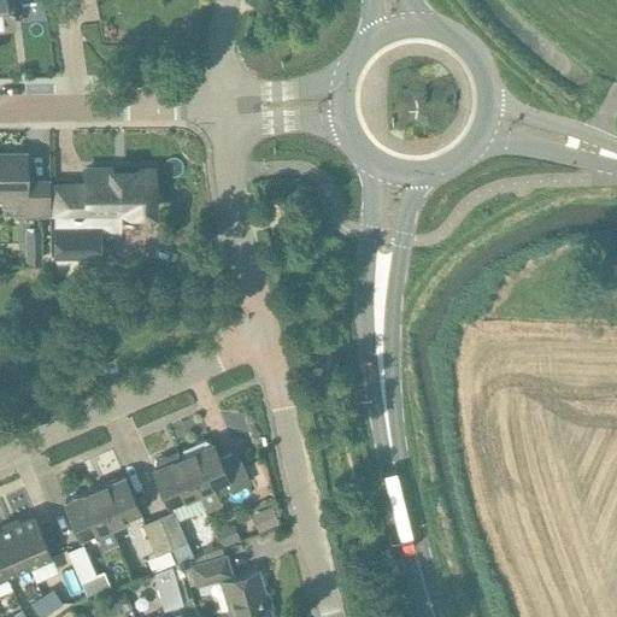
[(0,0),(0,23),(13,23),(10,0),(0,0)]
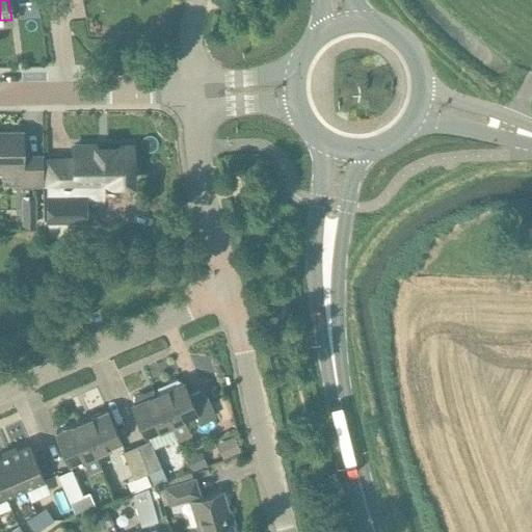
[(19,18),(38,16),(37,2),(18,4),(19,18)]
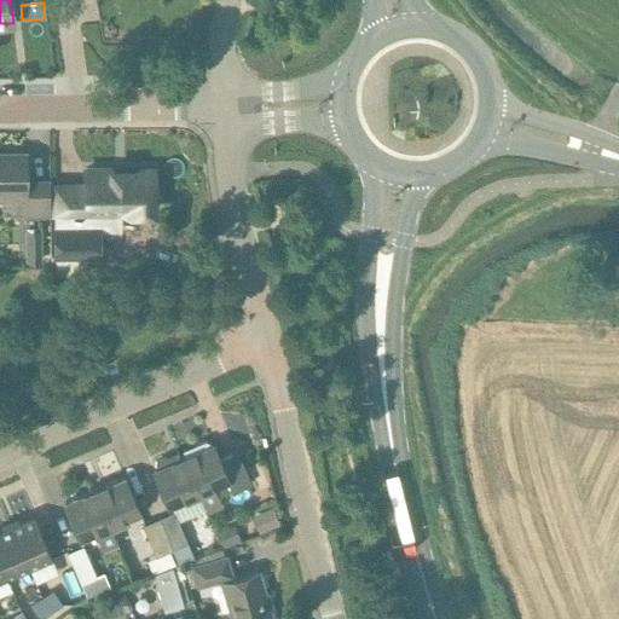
[(0,197),(17,197),(17,215),(47,215),(47,181),(24,181),(24,154),(0,152),(0,197)]
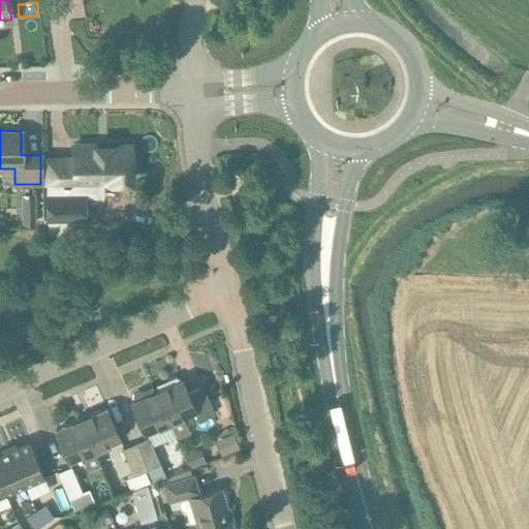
[(47,235),(83,235),(83,221),(86,221),(85,194),(81,193),(81,182),(129,181),(129,146),(73,146),(73,163),(63,163),(63,160),(47,160),(47,192),(47,195),(44,195),(44,221),(48,222),(47,235)]
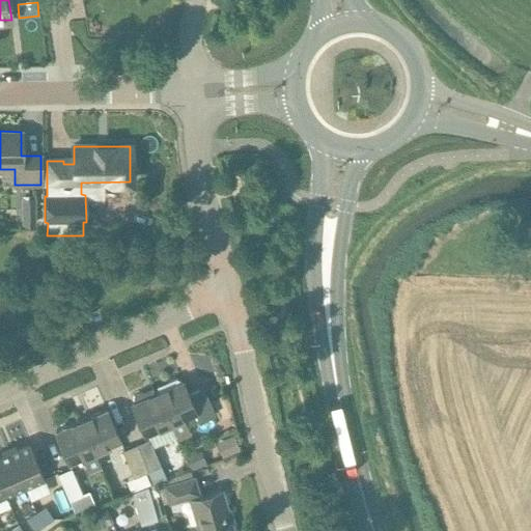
[(21,212),(21,225),(34,225),(34,212),(21,212)]
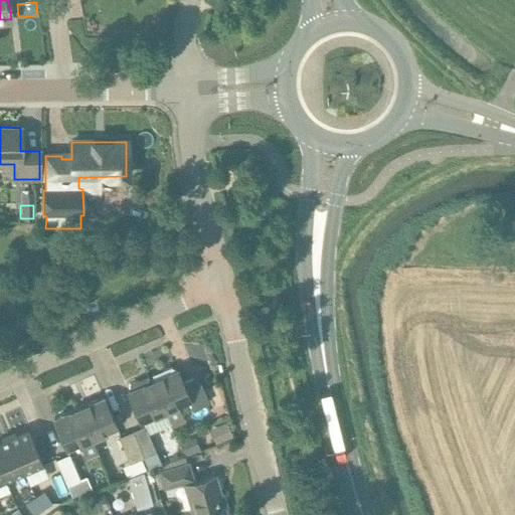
[(165,410),(172,427),(185,422),(177,405),(189,400),(193,410),(208,403),(196,375),(182,382),(177,369),(175,370),(171,367),(152,374),(154,379),(152,380),(165,410)]
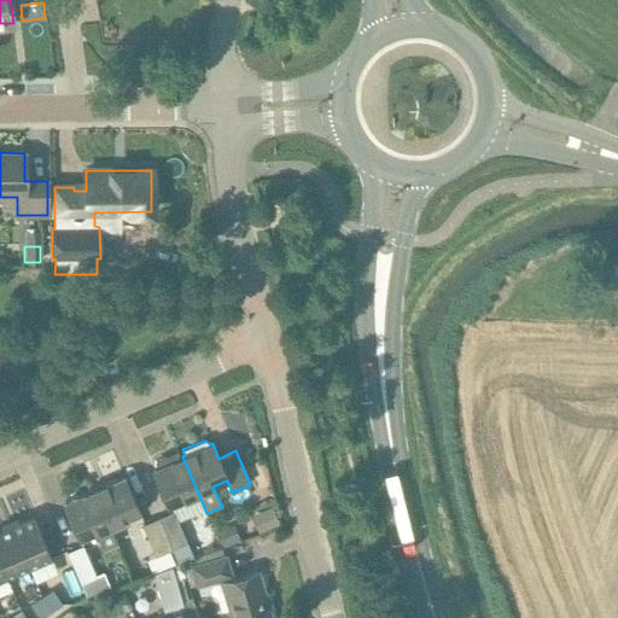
[(152,470),(168,506),(198,493),(182,456),(180,458),(178,452),(153,461),(153,468),(152,470)]
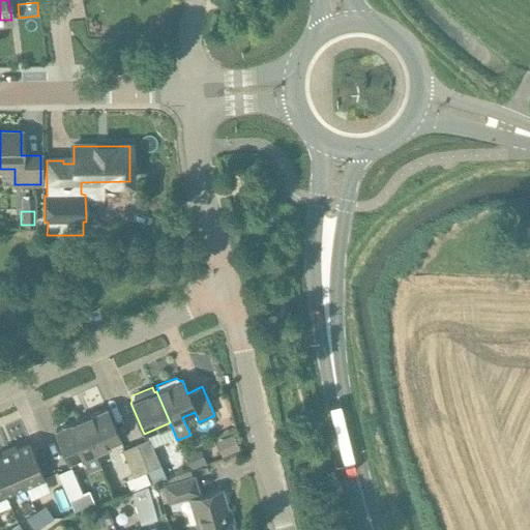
[(94,451),(120,440),(106,408),(81,419),(94,451)]
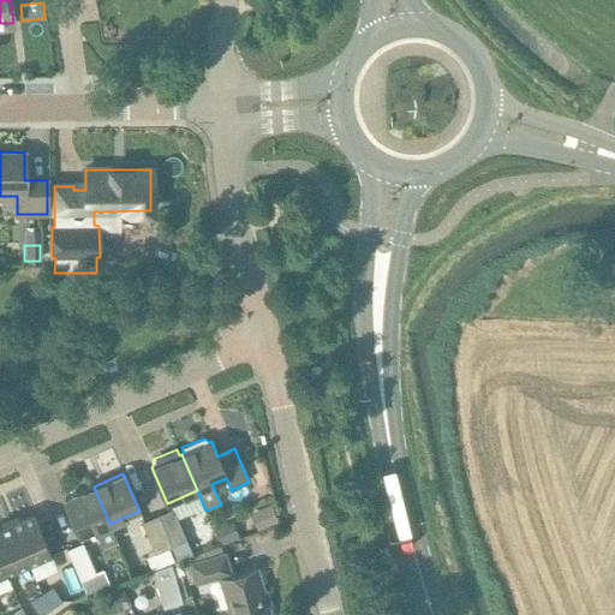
[(95,530),(102,548),(117,542),(109,524),(94,487),(63,500),(79,537),(95,530)]
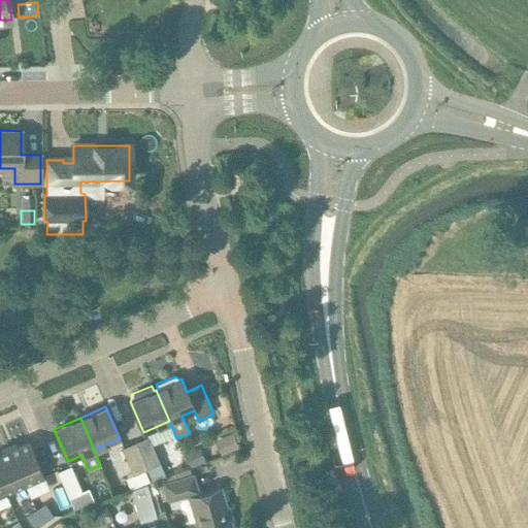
[(234,431),(216,435),(220,452),(238,447),(234,431)]
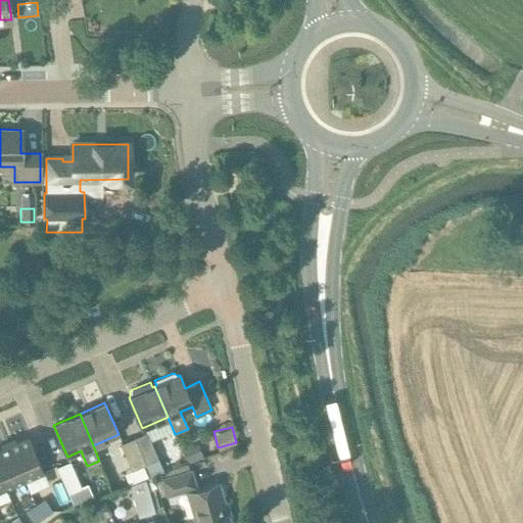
[(144,465),(149,477),(162,471),(146,432),(133,438),(144,465)]
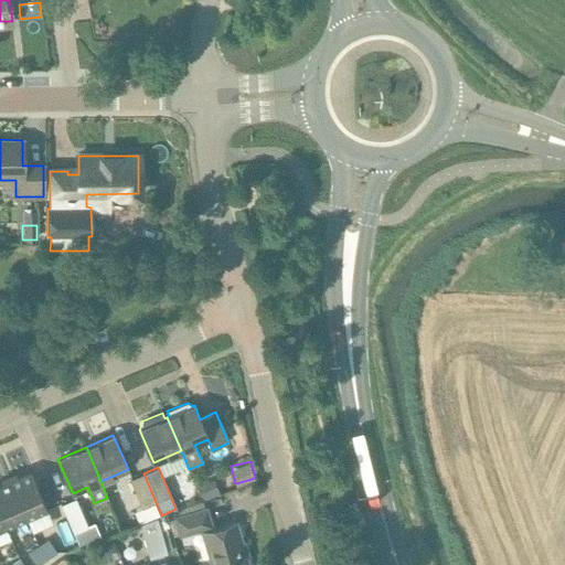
[(8,481),(24,519),(45,510),(30,471),(8,481)]
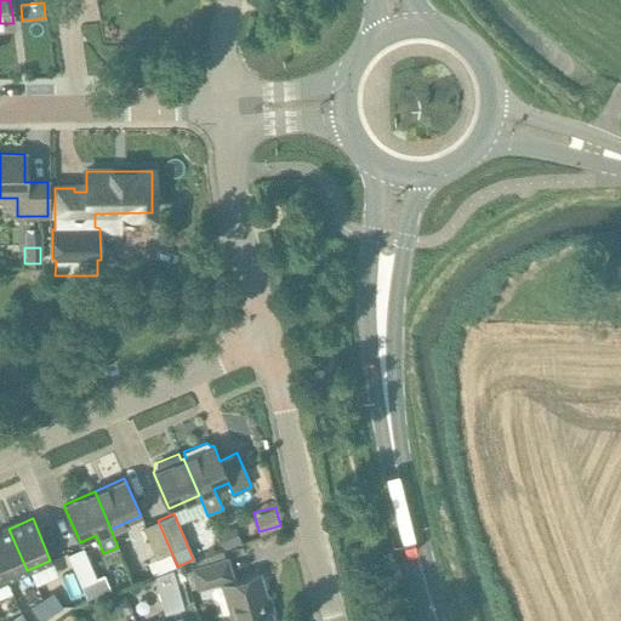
[(142,527),(155,559),(171,552),(158,520),(142,527)]
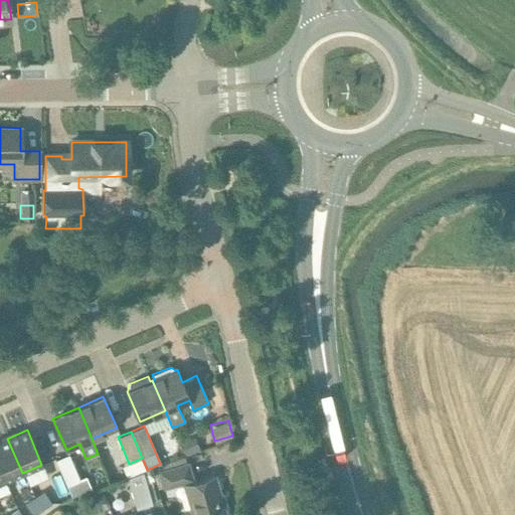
[(0,442),(0,473),(4,482),(22,473),(7,439),(0,442)]
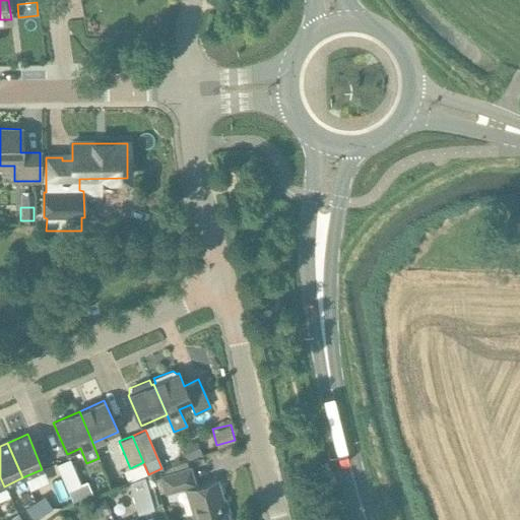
[(69,458),(56,464),(72,502),(85,496),(69,458)]
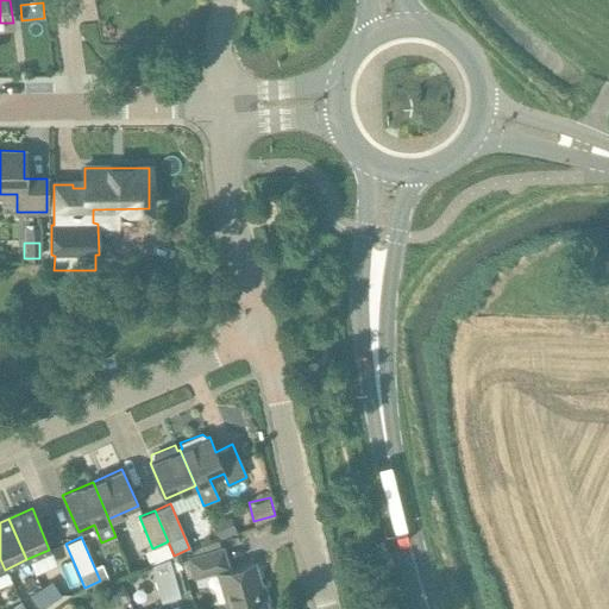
[(187,557),(194,579),(230,567),(223,546),(219,547),(218,541),(188,550),(190,556),(187,557)]
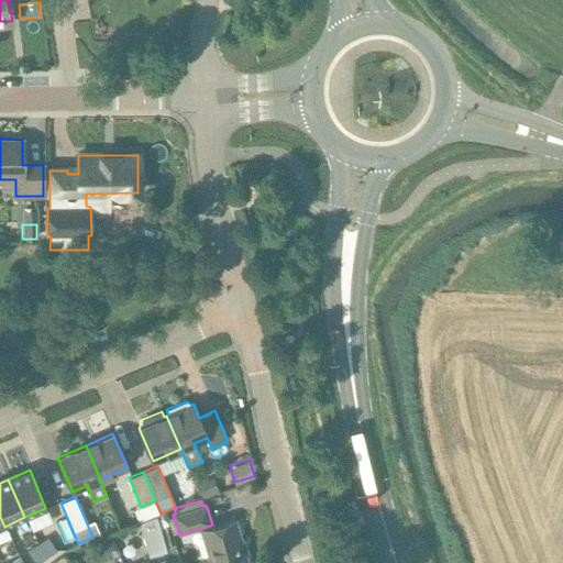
[(139,522),(148,556),(166,552),(159,528),(168,526),(165,515),(139,522)]
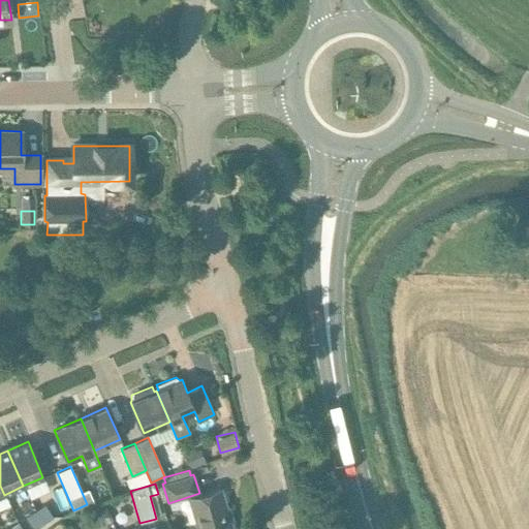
[(198,528),(231,528),(220,489),(190,498),(198,528)]
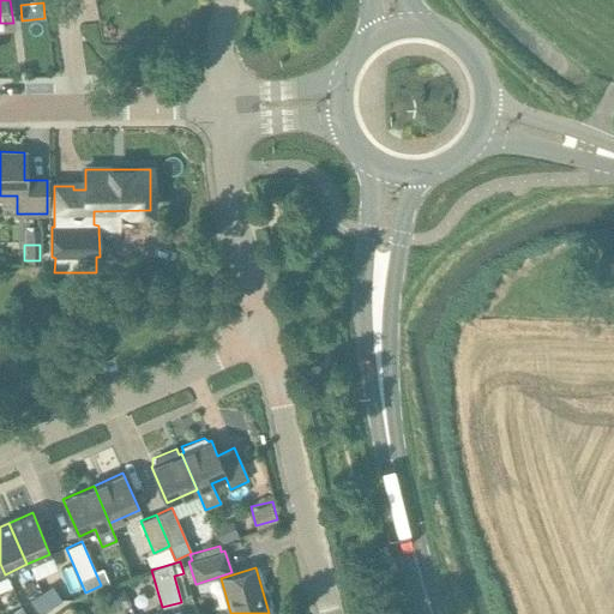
[(41,594),(50,608),(61,600),(52,585),(41,594)]
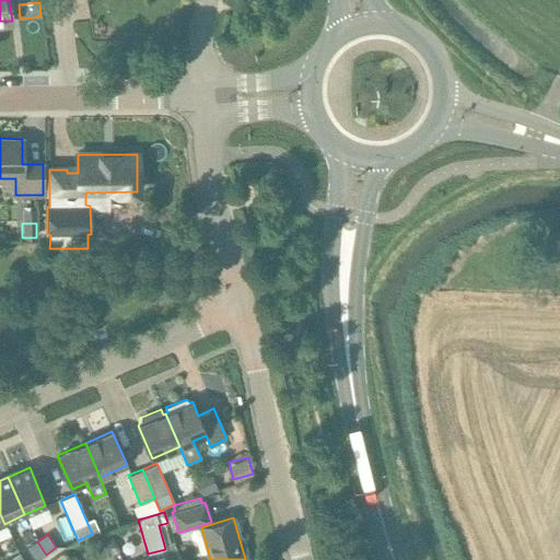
[(27,548),(35,559),(37,559),(46,555),(37,541),(27,548)]
